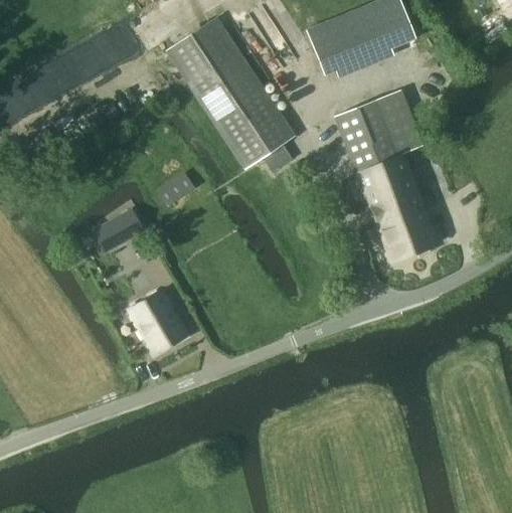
[(379,0),(308,29),(326,74),(417,37),(402,0),(379,0)]
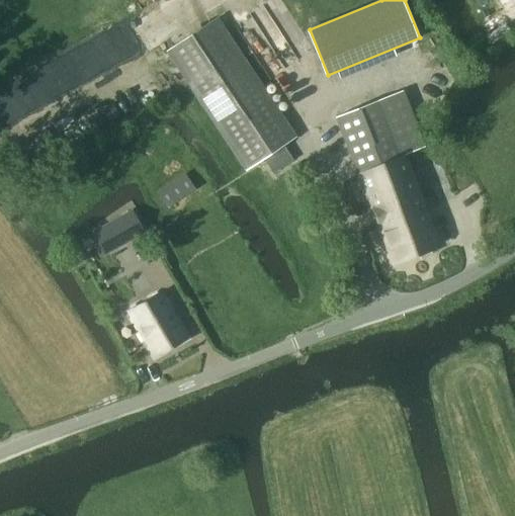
[(248,170),(298,137),(219,18),(169,52),(248,170)]
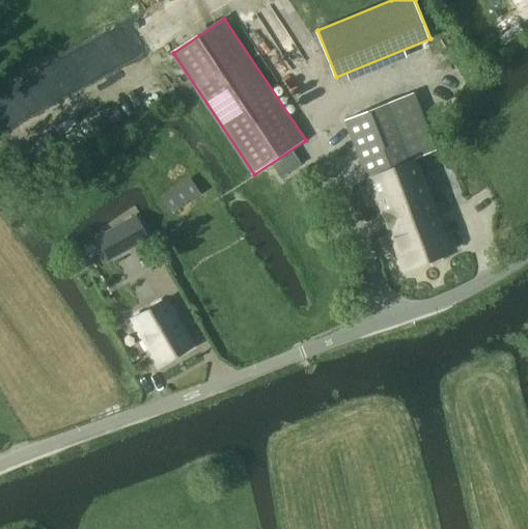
[(434,140),(416,94),(349,119),(405,270),(433,259),(426,244),(436,241),(434,234),(431,235),(428,230),(422,232),(418,219),(414,221),(394,168),(414,161),(410,149),(434,140)]
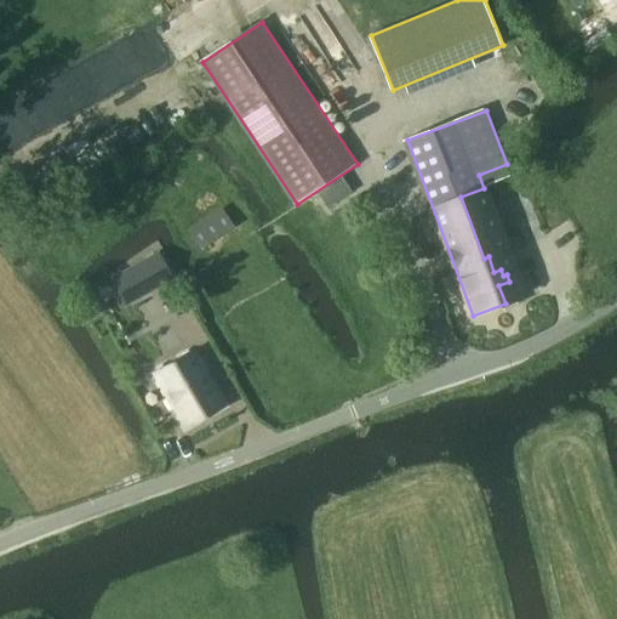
[(484,188),(461,197),(484,259),(489,256),(493,272),(501,270),(503,276),(507,274),(509,282),(498,285),(506,304),(530,294),(489,186),(484,188)]
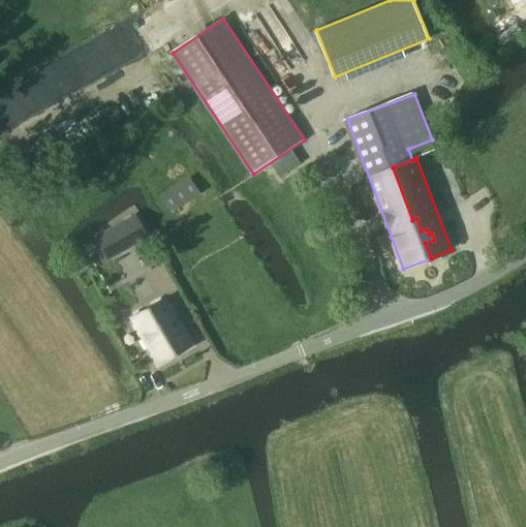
[(173,210),(202,191),(192,176),(163,194),(173,210)]
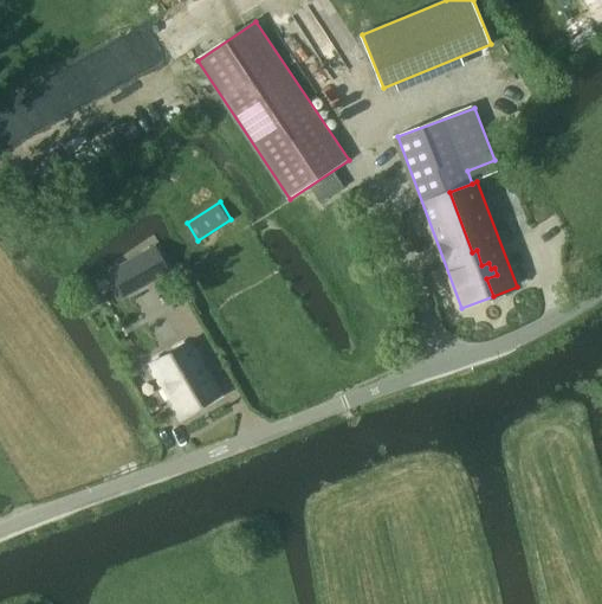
[(156,246),(124,264),(140,290),(170,272),(156,246)]
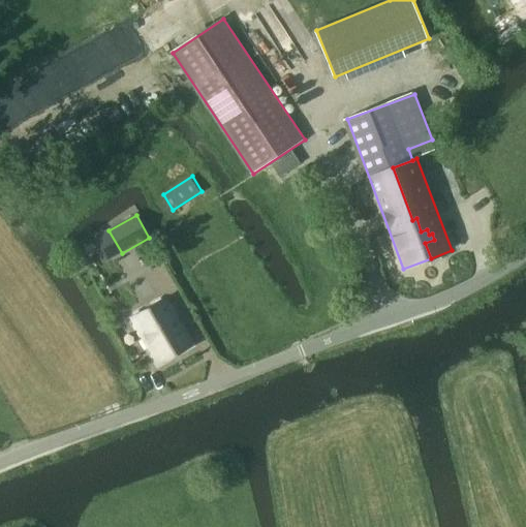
[(159,363),(194,344),(167,297),(133,316),(159,363)]
